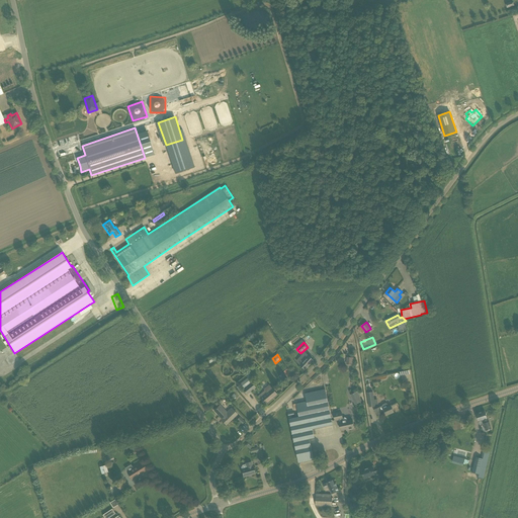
[(314,361),(306,354),(305,355),(304,355),(299,359),(299,360),(301,362),(299,365),(305,370),(314,361)]
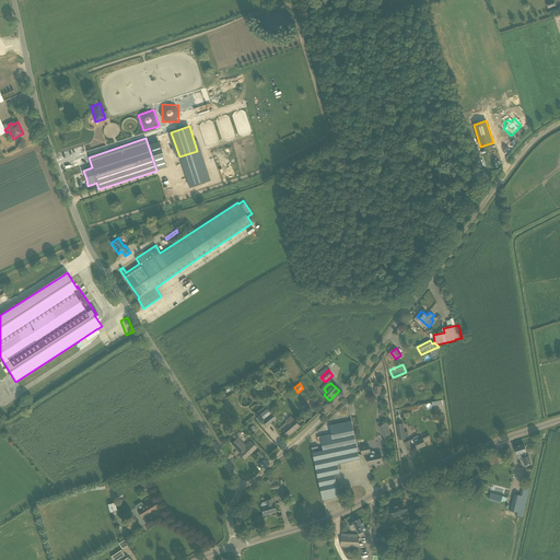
[(315,404),(311,398),(306,403),(311,408),(315,404)]
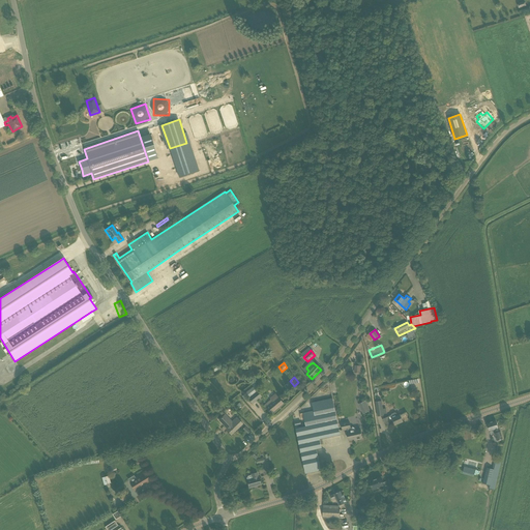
[(248,398),(257,391),(253,387),(244,393),(248,398)]
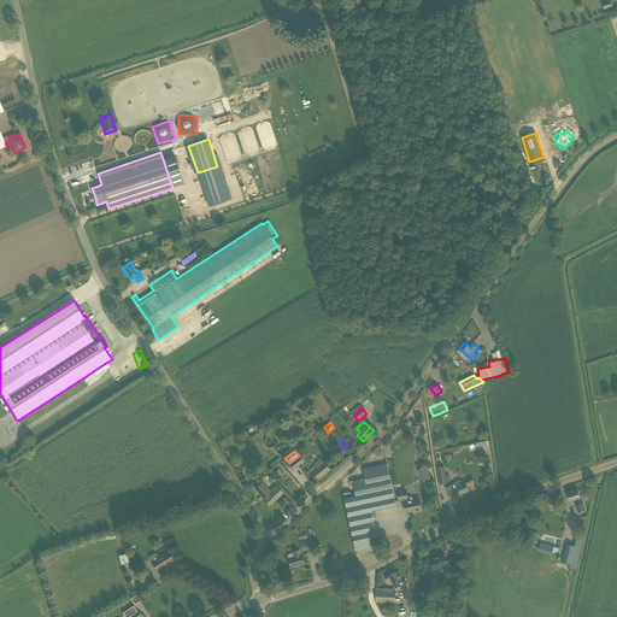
[(304,462),(300,457),(299,456),(289,464),(294,470),(304,462)]
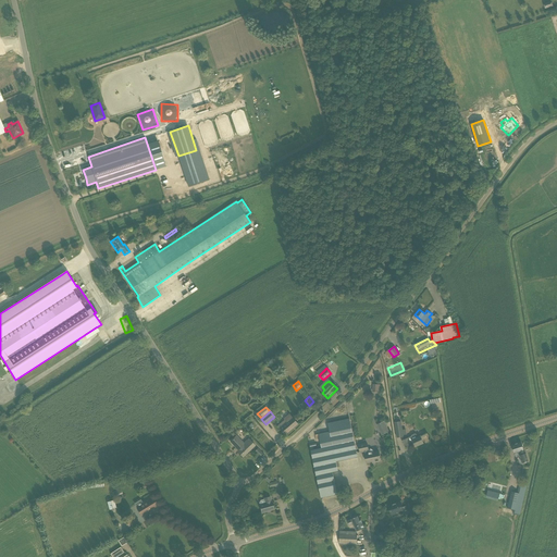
[(279,428),(285,435),(297,424),(293,418),(286,423),(285,421),(279,428)]
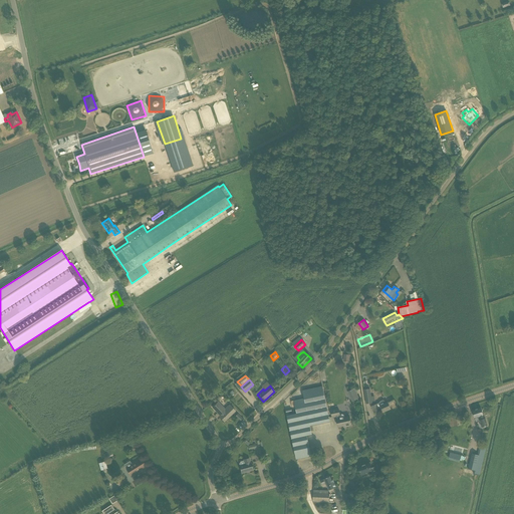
[(294,401),(297,414),(292,415),(287,416),(296,460),(311,456),(307,436),(312,435),(309,424),(323,421),(323,422),(328,421),(329,420),(322,387),(302,391),(304,399),(294,401)]
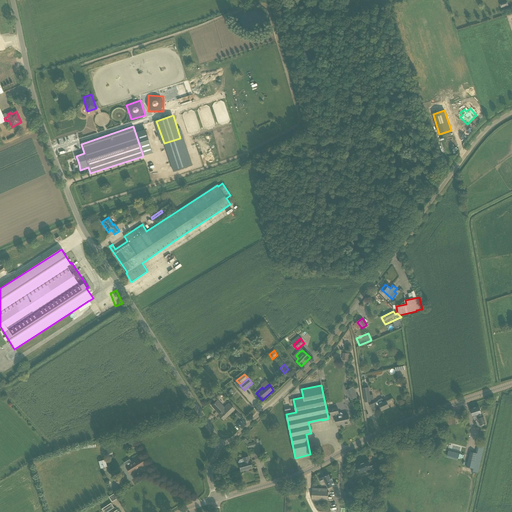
[(347,390),(352,400),(358,397),(354,387),(347,390)]
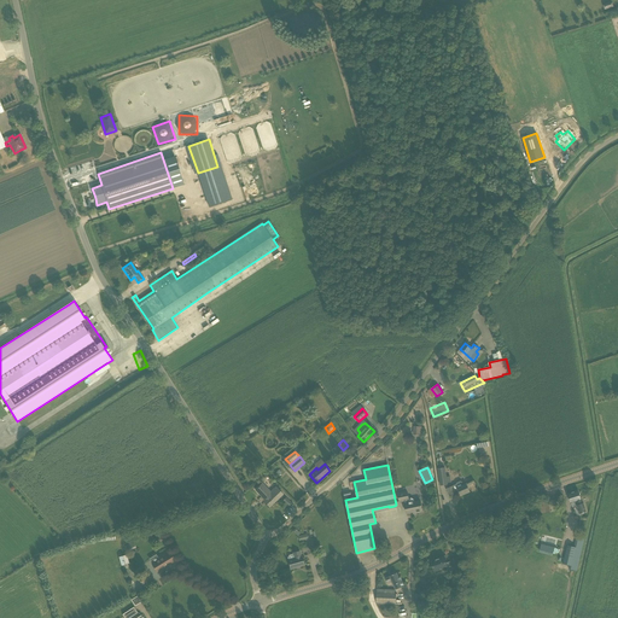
[(456,483),(456,484),(445,489),(449,496),(455,494),(456,494),(460,493),(461,496),(470,491),(466,484),(464,485),(462,482),(460,482),(456,483)]
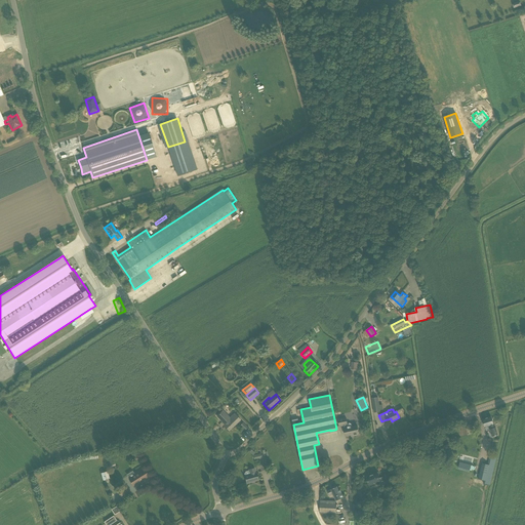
[(230,417),(224,410),(216,416),(223,422),(224,422),(226,425),(225,426),(229,431),(240,420),(234,413),(230,417)]
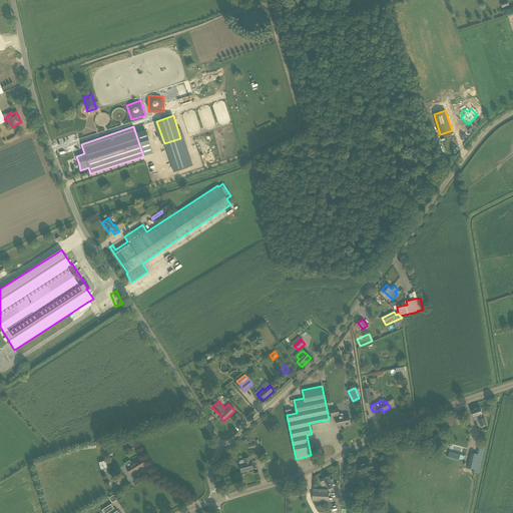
[(483,415),(480,407),(471,410),(474,418),(479,417),(480,419),(479,420),(481,427),(487,425),(484,418),(483,418),(482,415),(483,415)]
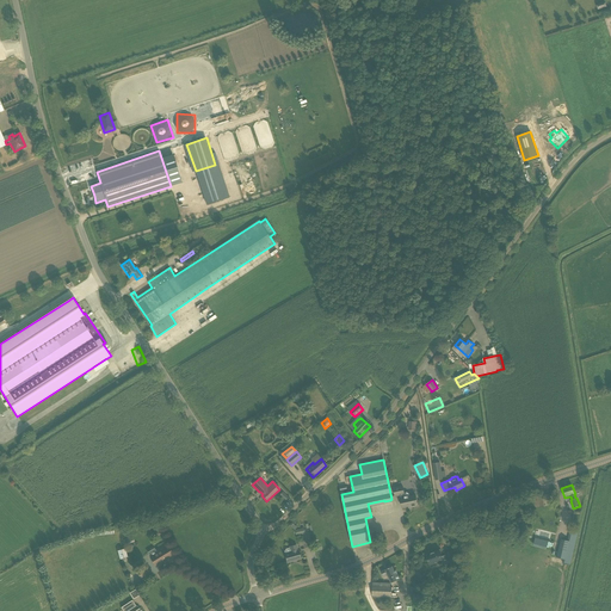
[(403,486),(393,488),(395,497),(400,495),(402,507),(412,506),(412,507),(418,506),(418,504),(418,503),(415,495),(411,497),(409,494),(407,492),(405,493),(403,486)]
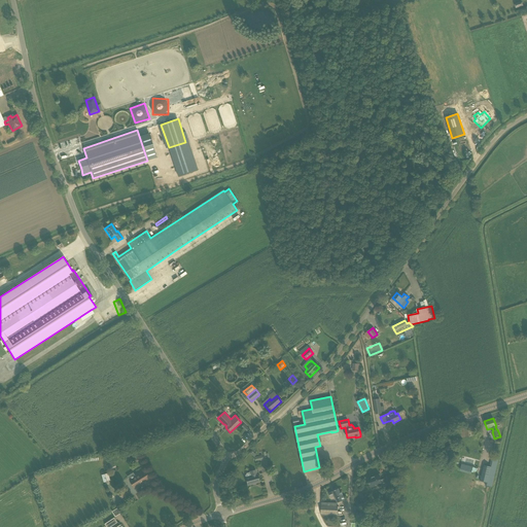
[(492,484),(498,460),(492,458),(490,466),(484,465),(480,481),(488,483),(487,483),(492,484)]
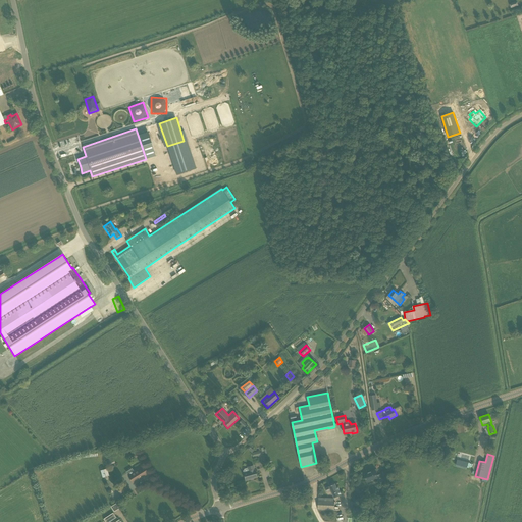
[(456,466),(467,469),(468,466),(472,467),(473,463),(458,459),(456,466)]
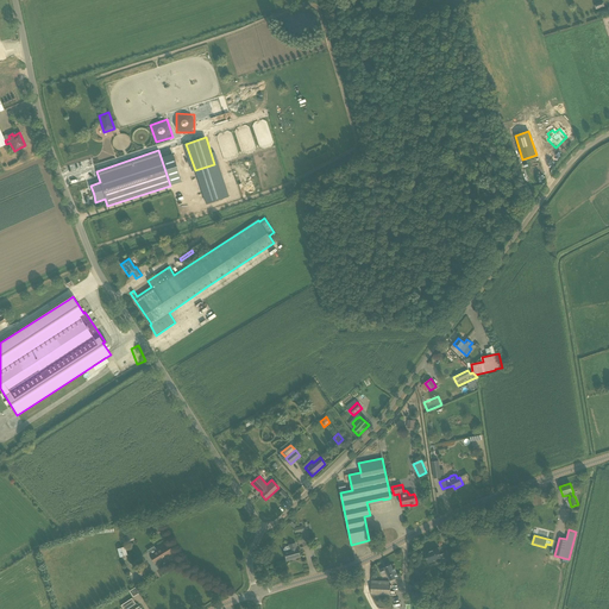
[(155,564),(173,553),(171,551),(167,544),(165,541),(155,547),(156,551),(149,556),(155,564)]
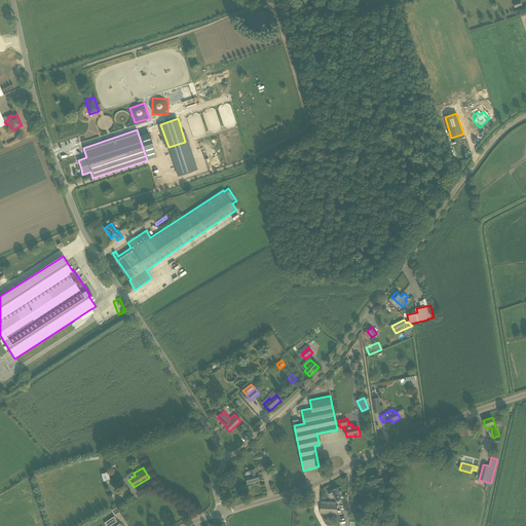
[(250,471),(250,472),(247,472),(245,475),(246,477),(248,484),(259,481),(257,474),(256,474),(255,470),(250,471)]
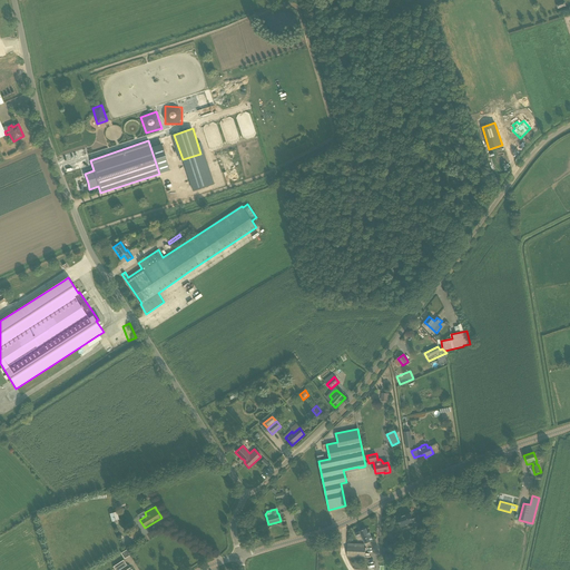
[(117,511),(112,512),(109,513),(112,521),(119,519),(117,511)]
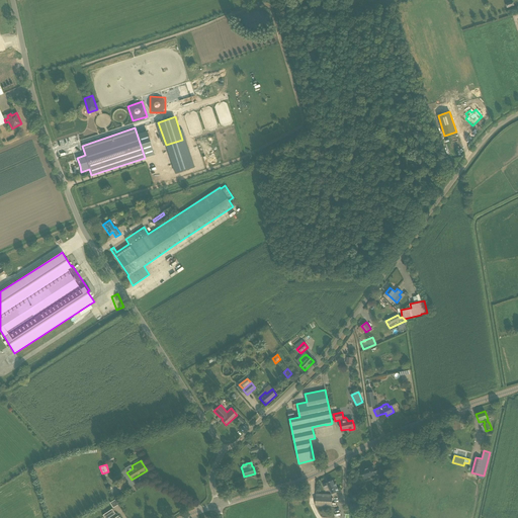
[(385,478),(382,467),(377,469),(378,470),(374,471),(372,466),(361,470),(364,479),(379,473),(380,480),(385,478)]
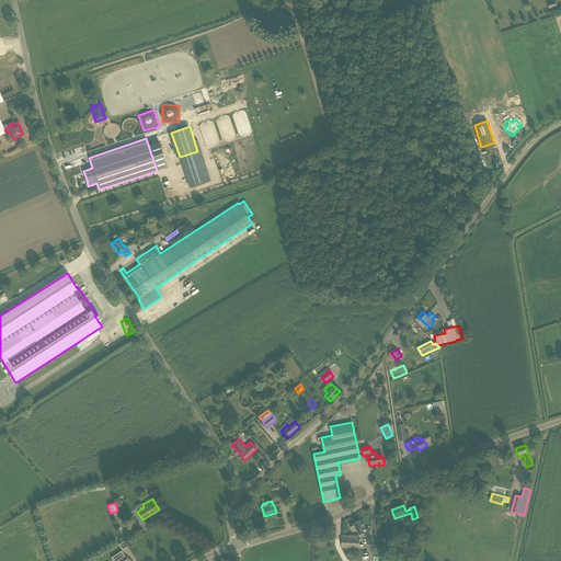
[(125,524),(129,530),(138,526),(134,518),(125,524)]
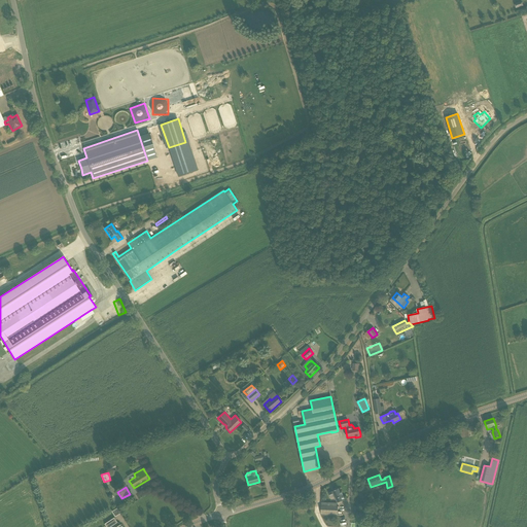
[(340,492),(339,489),(332,491),(328,493),(330,497),(334,495),(335,498),(336,498),(337,502),(344,499),(341,492),(340,492)]
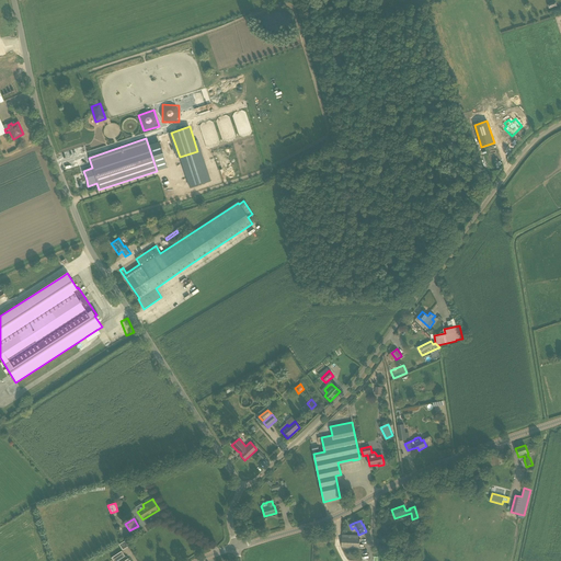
[(116,560),(125,556),(122,551),(112,558),(114,560),(116,560)]
